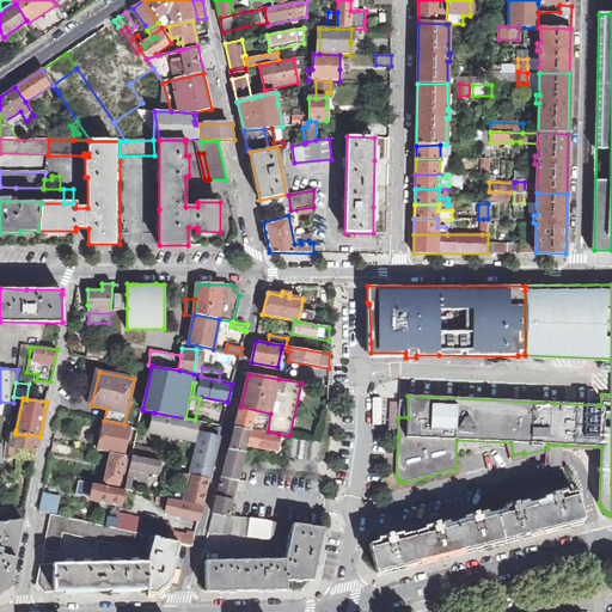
[(250,429),(268,432),(270,414),(240,407),(236,427),(250,429)]
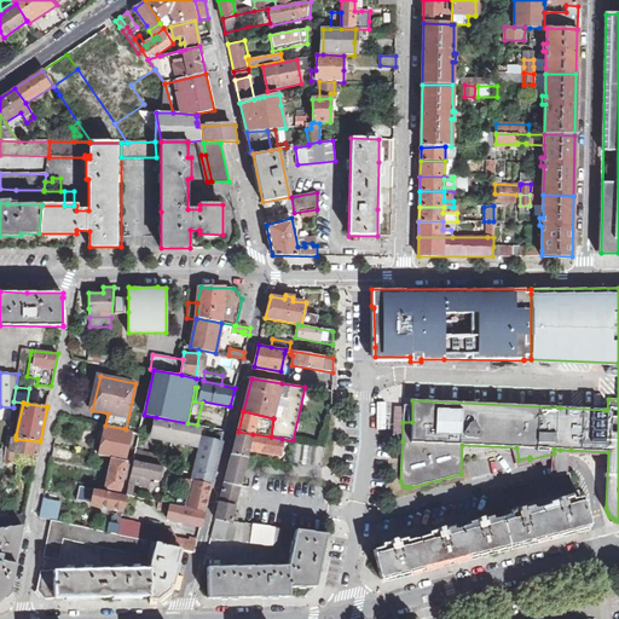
[(195,432),(198,433),(200,424),(197,424),(187,423),(156,417),(152,435),(192,443),(195,432)]
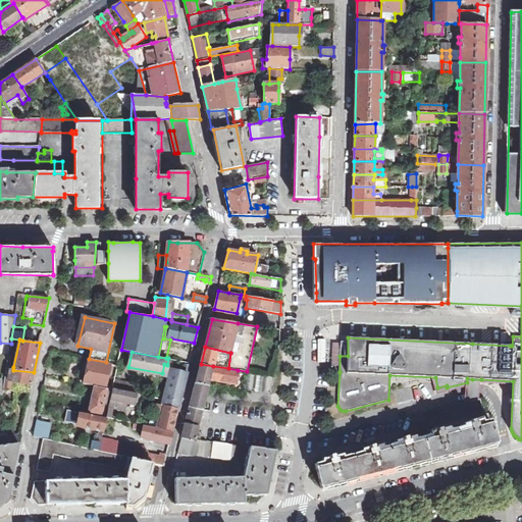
[(96,386),(105,388),(110,363),(106,362),(89,359),(86,373),(83,372),(81,382),(96,386)]
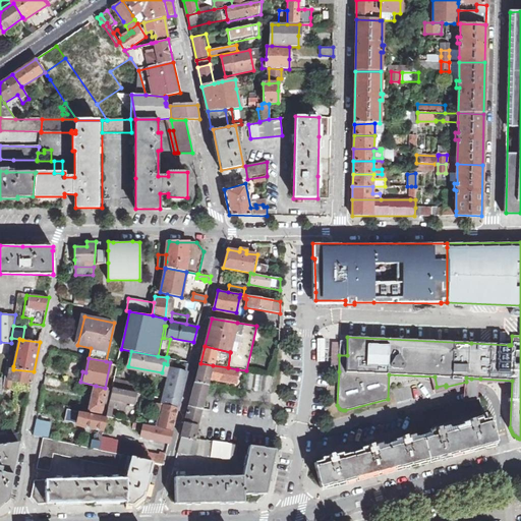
[(209,385),(210,379),(213,365),(200,363),(195,382),(209,385)]
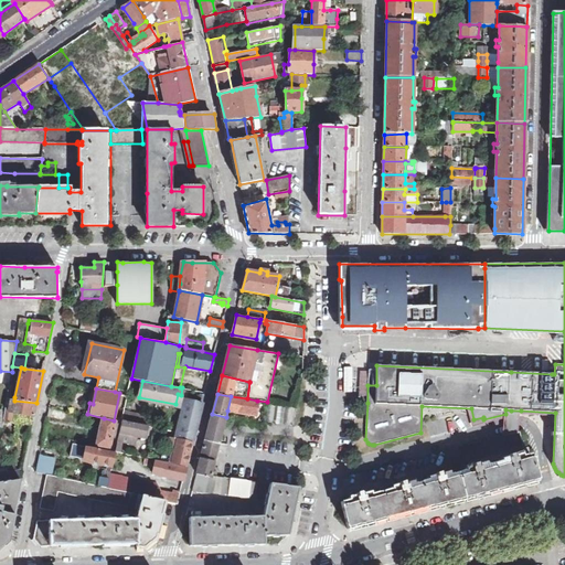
[(227,411),(256,416),(257,401),(247,398),(231,396),(227,411)]
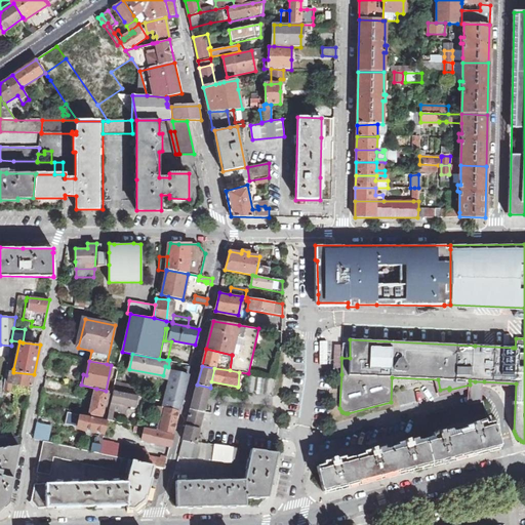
[(7,371),(5,382),(10,384),(31,386),(34,374),(13,372),(7,371)]
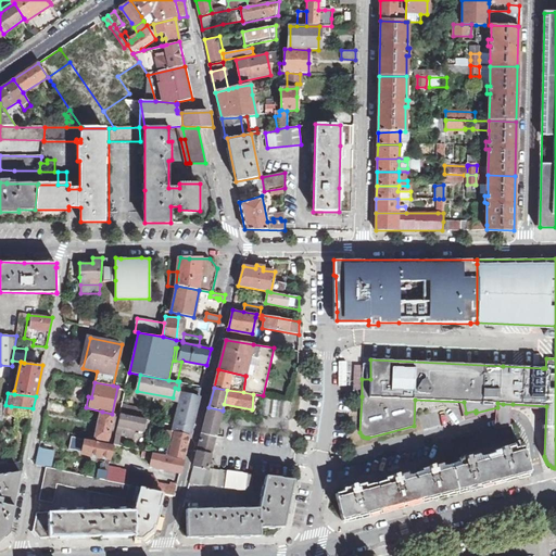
[(176,425),(191,428),(199,397),(182,394),(176,425)]
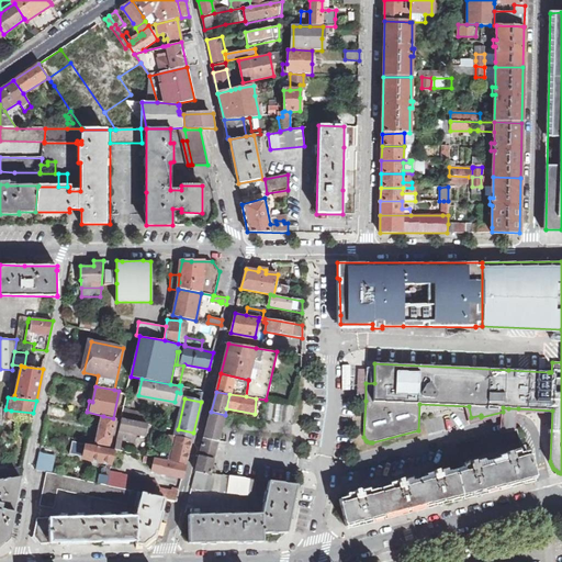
[(267,403),(265,418),(277,420),(280,405),(267,403)]
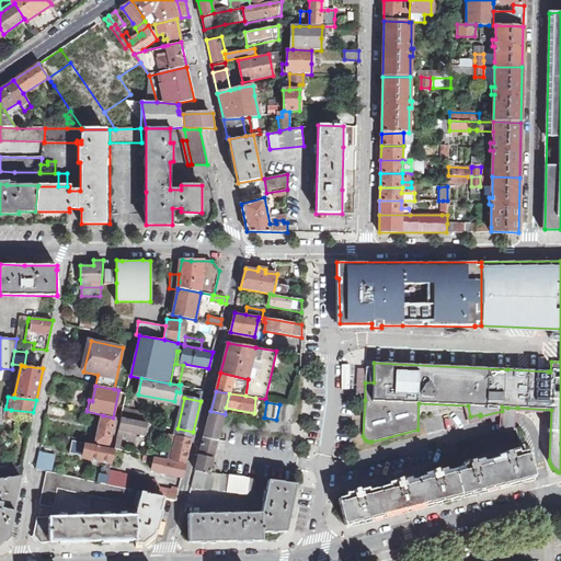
[(502,407),(502,411),(499,433),(514,430),(517,408),(507,408),(502,407)]
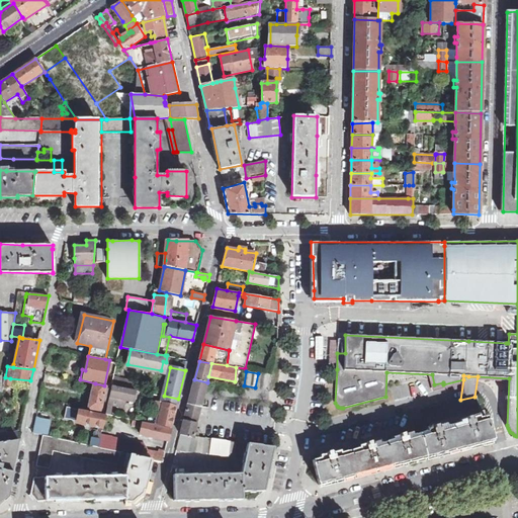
[(202,402),(207,382),(194,379),(188,403),(201,406),(204,407),(205,403),(202,402)]
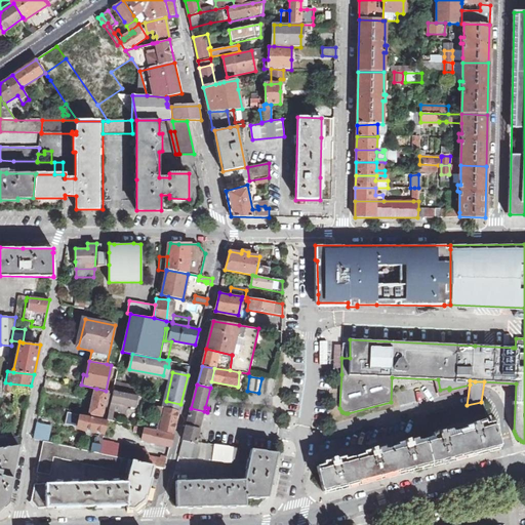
[(107,394),(109,394),(109,392),(106,391),(96,389),(91,414),(102,416),(107,394)]
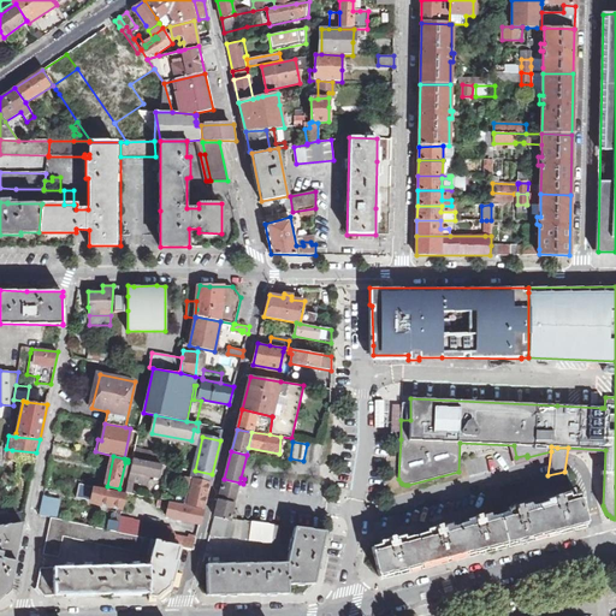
[(131,471),(129,480),(134,481),(146,484),(148,475),(159,478),(161,465),(158,463),(134,458),(132,461),(131,471)]
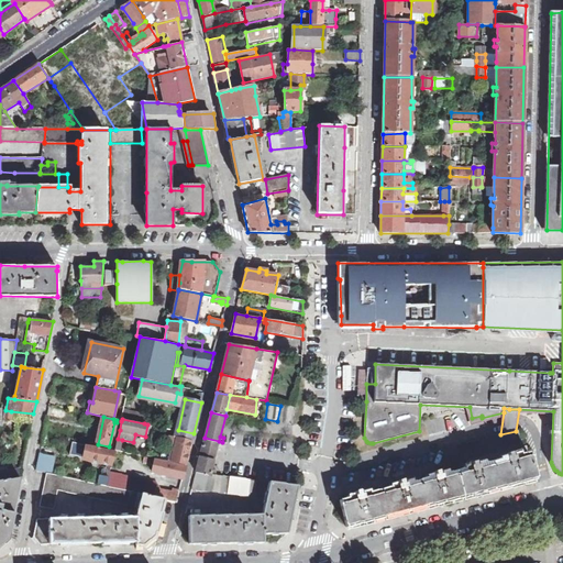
[(176,437),(192,440),(194,433),(178,430),(176,437)]
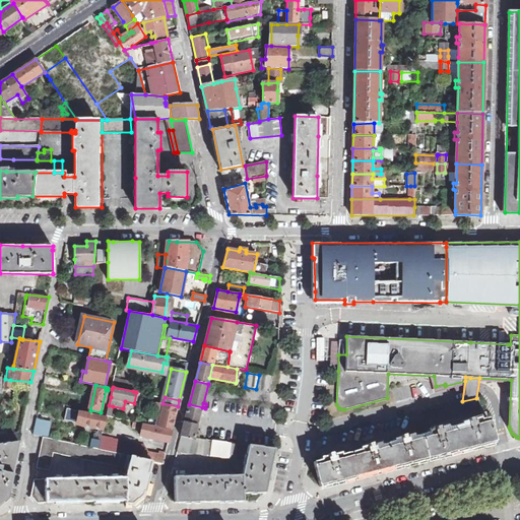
[(136,421),(172,429),(175,419),(174,418),(175,416),(178,406),(163,403),(160,403),(160,405),(163,406),(158,420),(156,420),(149,418),(151,407),(140,405),(136,421)]
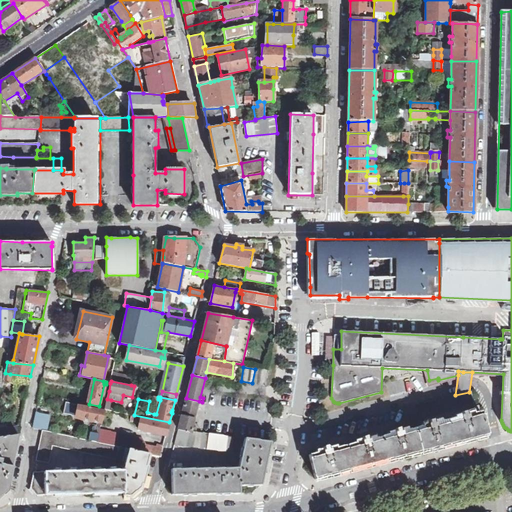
[(192,431),(199,401),(186,398),(178,429),(191,432),(192,431)]
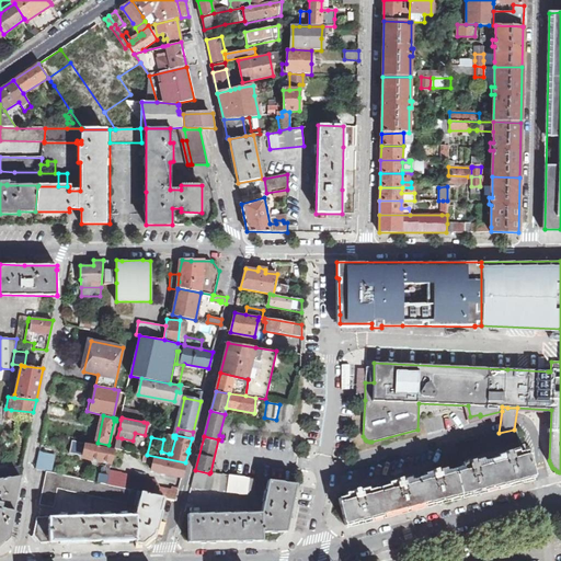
[(99,482),(107,484),(115,449),(73,441),(70,454),(107,461),(106,468),(102,467),(99,482)]
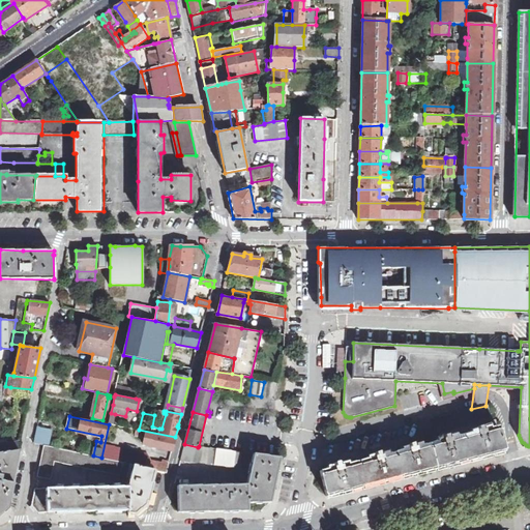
[(419,430),(431,427),(429,420),(417,422),(419,430)]
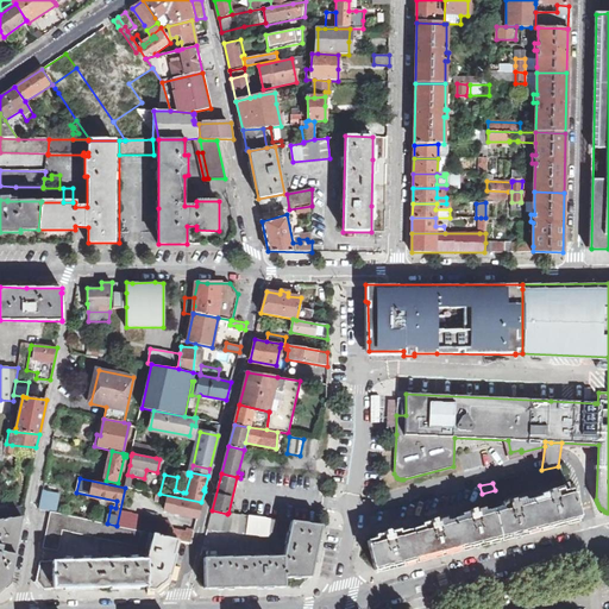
[(375,570),(579,519),(572,490),(571,490),(566,491),(563,493),(562,489),(556,491),(556,489),(552,490),(548,490),(548,491),(545,491),(546,496),(518,503),(516,500),(513,500),(509,501),(507,502),(507,503),(501,504),(501,508),(484,512),(483,509),(477,510),(477,509),(473,510),(473,509),(470,510),(470,512),(466,512),(468,516),(439,523),(438,519),(434,520),(434,519),(431,520),(431,521),(427,521),(428,523),(422,525),(422,527),(393,534),(391,531),(389,532),(389,531),(385,532),(385,533),(382,533),(382,535),(376,537),(376,539),(368,541),(375,570)]
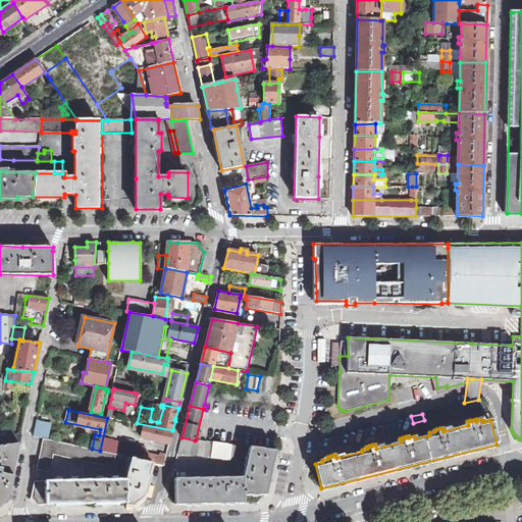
[(47,422),(37,420),(34,436),(43,438),(47,422)]
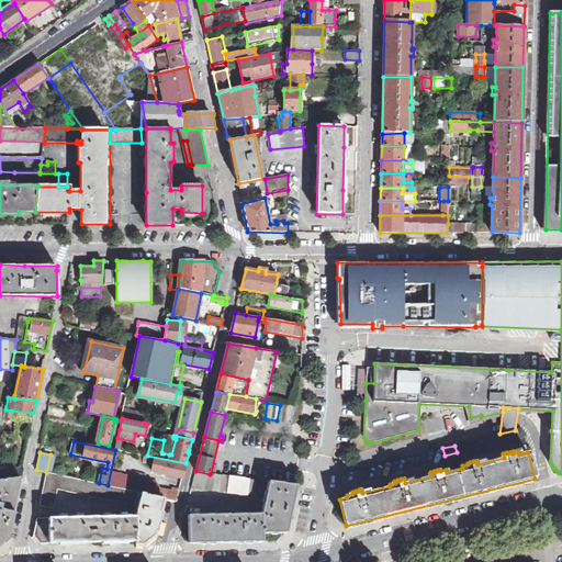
[(156,459),(154,464),(153,471),(183,478),(186,465),(156,459)]
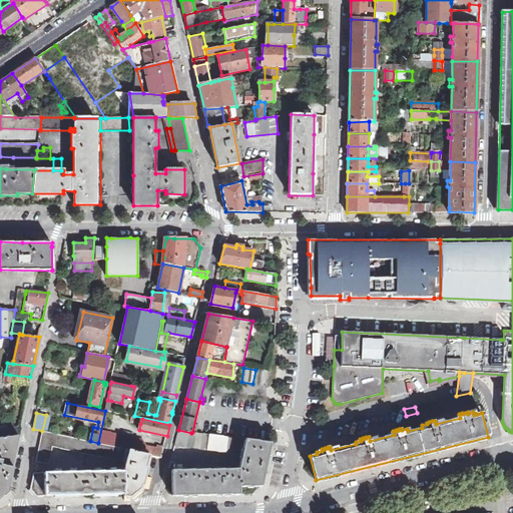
[(0,437),(9,436),(8,429),(0,429),(0,437)]
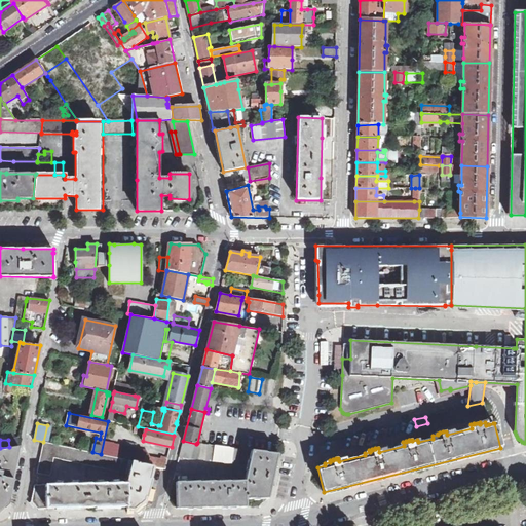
[(201,446),(197,443),(196,444),(183,441),(179,457),(232,464),(232,461),(238,462),(239,462),(240,449),(201,446)]
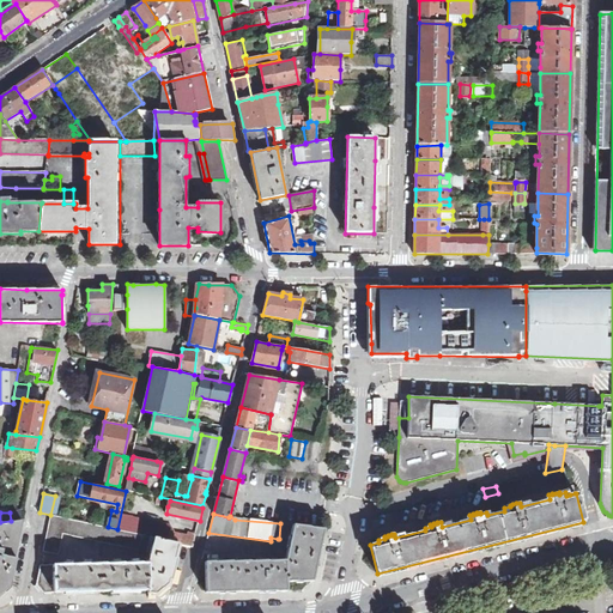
[(155,538),(138,534),(50,515),(43,551),(59,554),(64,534),(147,552),(147,551),(151,552),(155,538)]
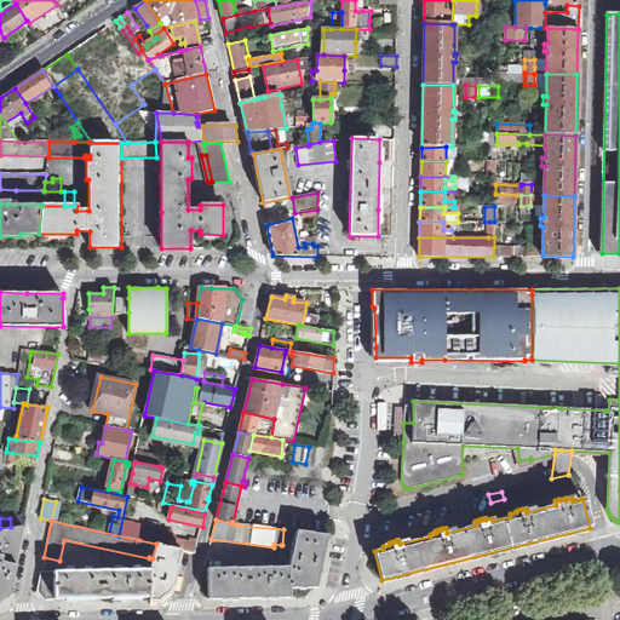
[(0,601),(9,593),(11,584),(23,526),(11,527),(0,528),(0,601)]
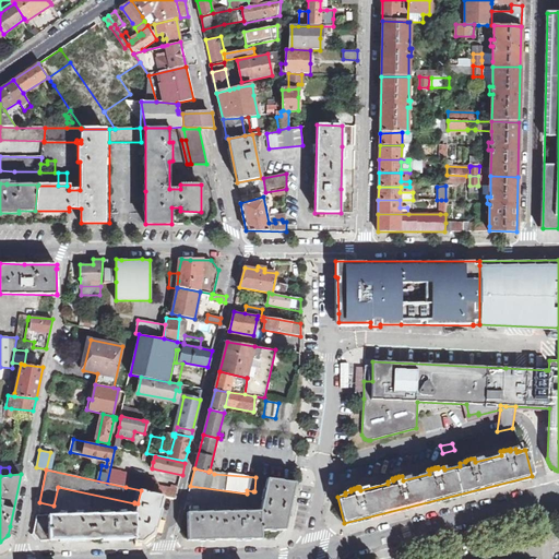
[(163,496),(163,497),(175,499),(175,498),(176,498),(179,487),(171,486),(170,490),(157,487),(158,484),(153,479),(129,474),(126,487),(141,490),(163,496)]
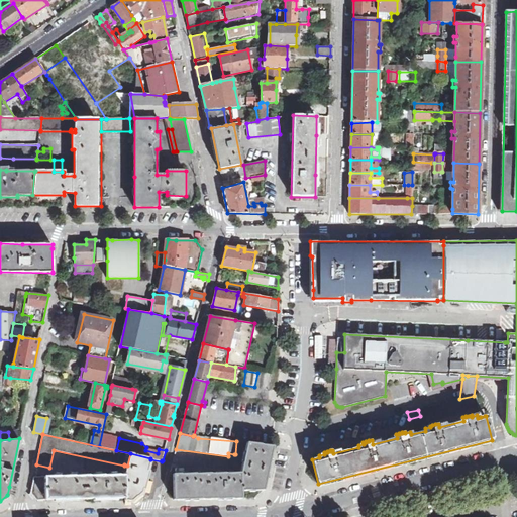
[(247,442),(240,474),(241,490),(264,490),(273,446),(266,447),(247,442)]
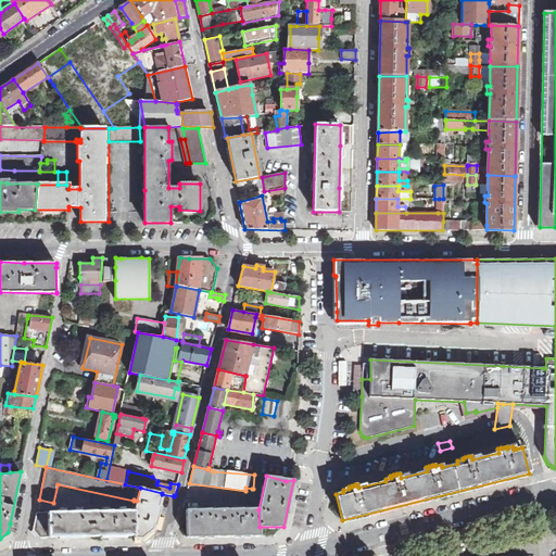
[(135,535),(135,539),(142,538),(152,530),(162,494),(162,493),(140,488),(137,501),(135,510),(53,513),(53,515),(54,540),(135,535)]
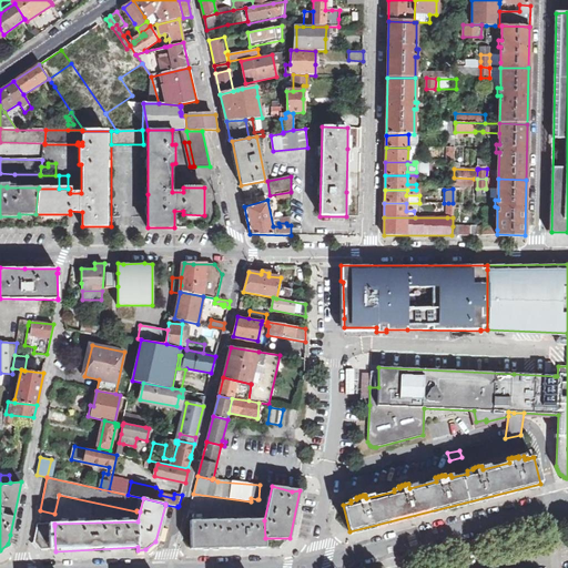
[(213,548),(229,548),(243,547),(243,548),(251,548),(251,547),(266,547),(265,538),(264,520),(226,520),(191,521),(192,548),(206,548),(206,549),(214,549),(213,548)]
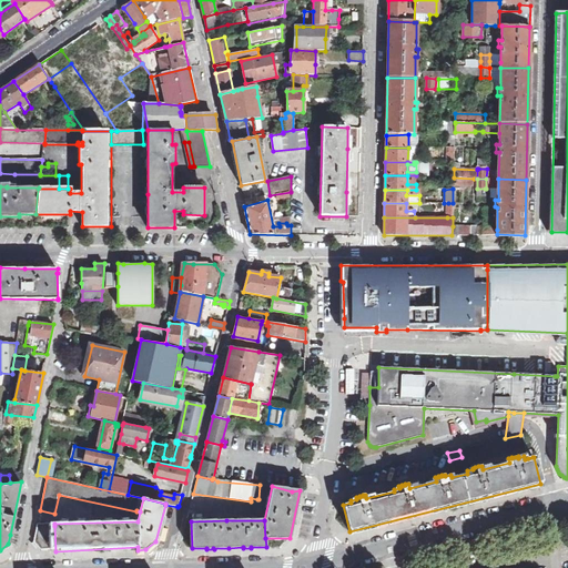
[(41,551),(56,551),(54,526),(38,526),(34,544),(38,548),(41,551)]
